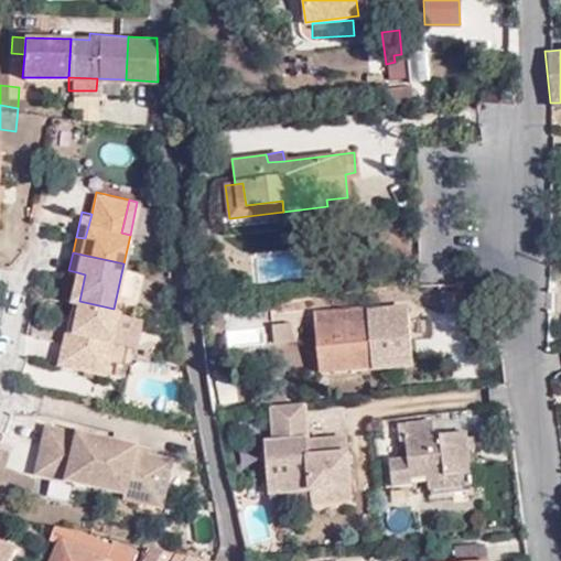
[(72,299),(79,301),(85,274),(77,272),(72,299)]
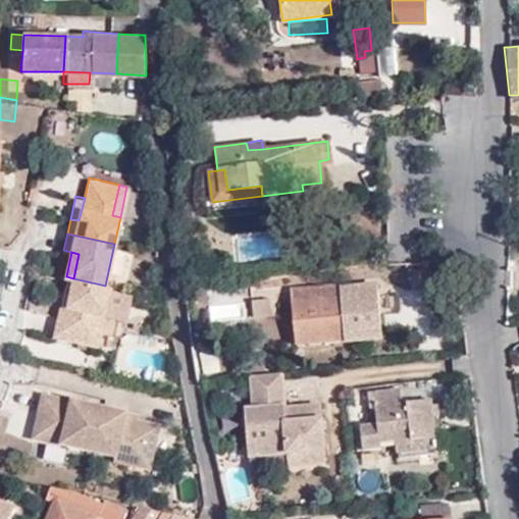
[(68,304),(73,278),(66,276),(61,302),(68,304)]
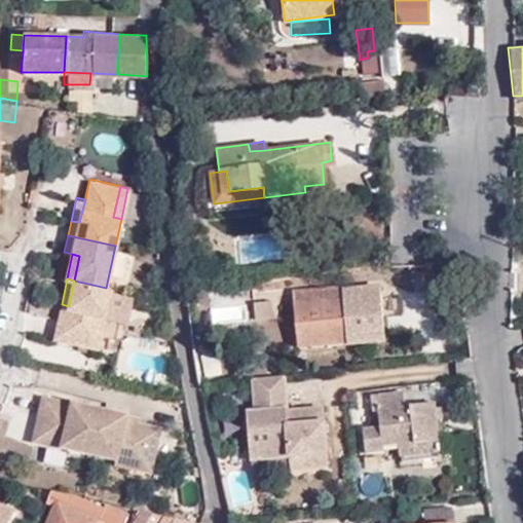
[(111,289),(106,288),(74,281),(69,306),(62,304),(55,336),(97,345),(104,318),(111,289)]
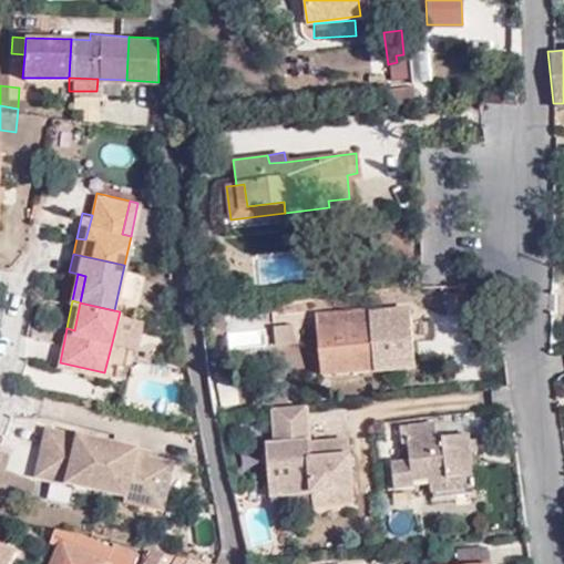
[(392,370),(386,308),(315,314),(319,376),(392,370)]
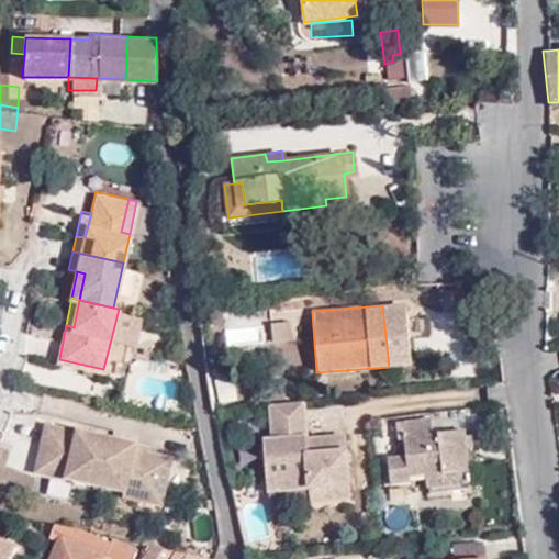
[(138,314),(119,309),(111,339),(132,344),(138,314)]
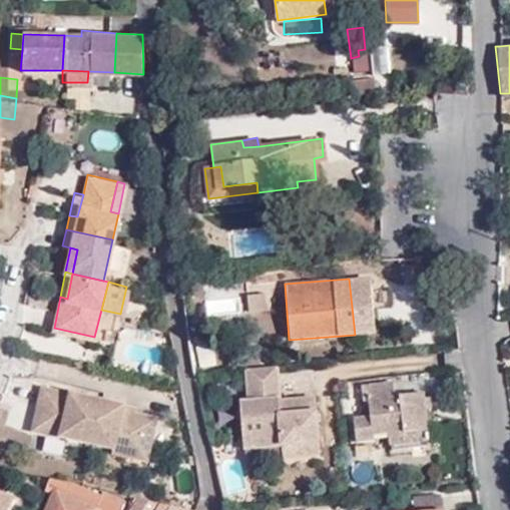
[(268,310),(266,292),(244,293),(245,312),(268,310)]
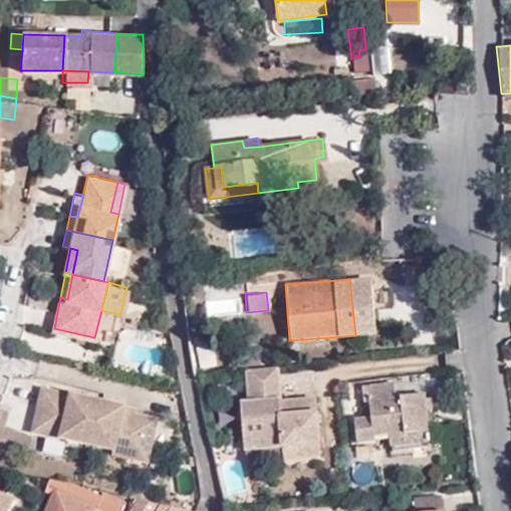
[(271,364),(241,366),(244,401),(235,402),(240,448),(277,444),(279,457),(316,453),(310,397),(288,399),(289,412),(276,415),(274,400),(271,364)]
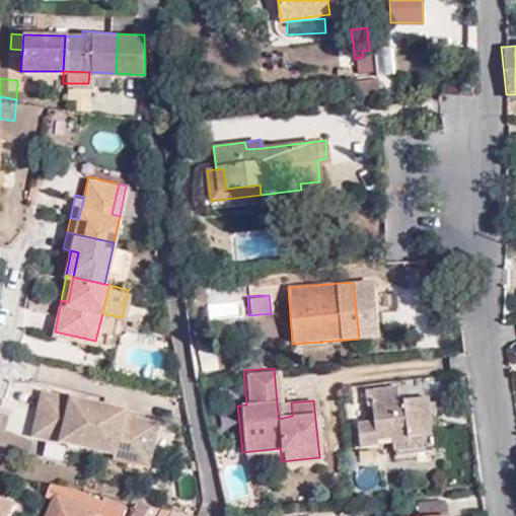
[(390,439),(429,434),(425,396),(397,398),(396,385),(365,388),(367,404),(376,406),(377,420),(362,422),(363,428),(365,447),(378,445),(378,440),(390,439)]
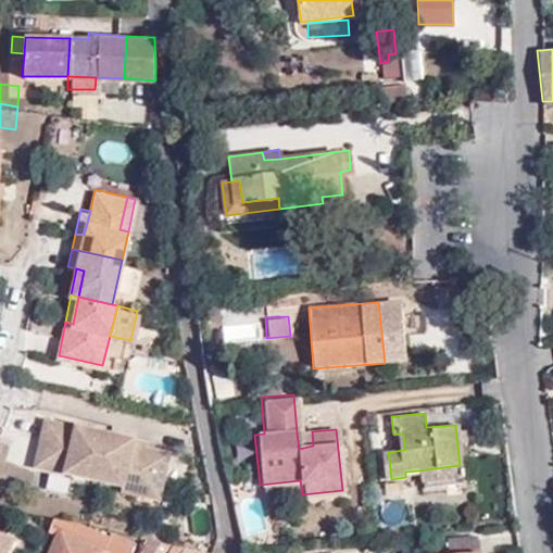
[(126,440),(127,435),(46,416),(41,436),(47,438),(41,464),(123,482),(122,487),(150,493),(161,448),(146,444),(126,440)]
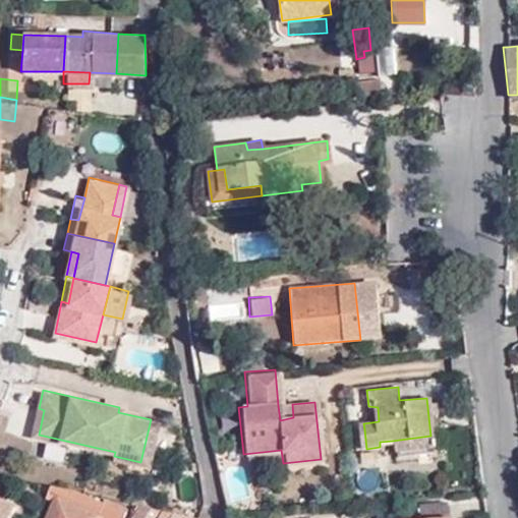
[(293,417),(292,404),(278,405),(280,420),(293,417)]
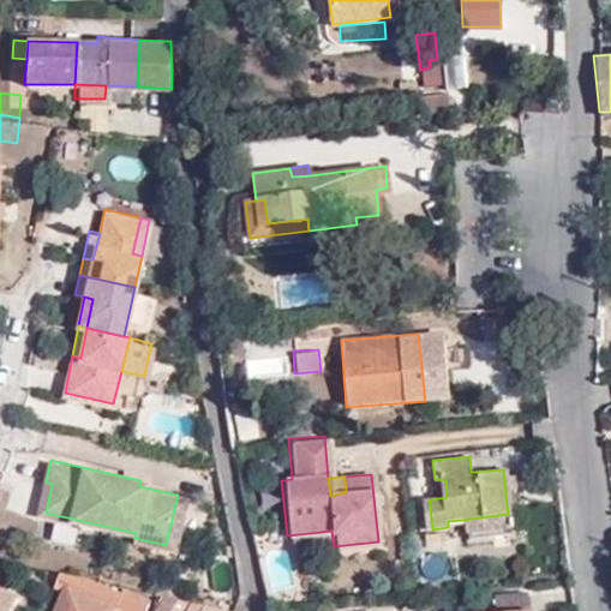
[(162,485),(141,480),(139,486),(161,491),(162,485)]
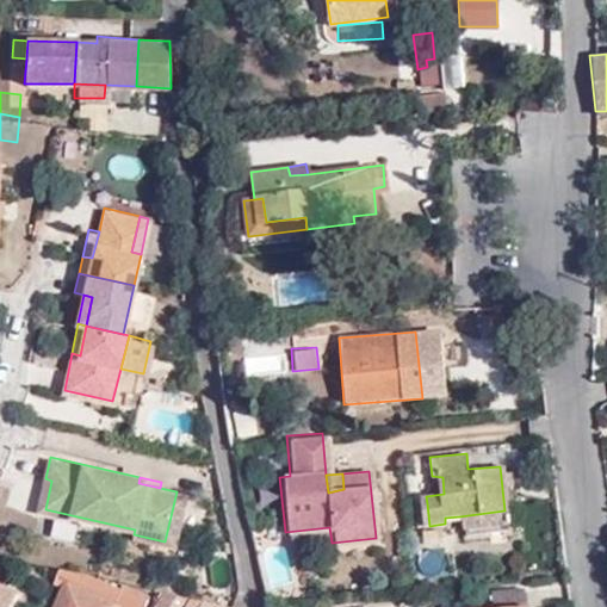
[(51,481),(45,478),(38,508),(45,509),(51,481)]
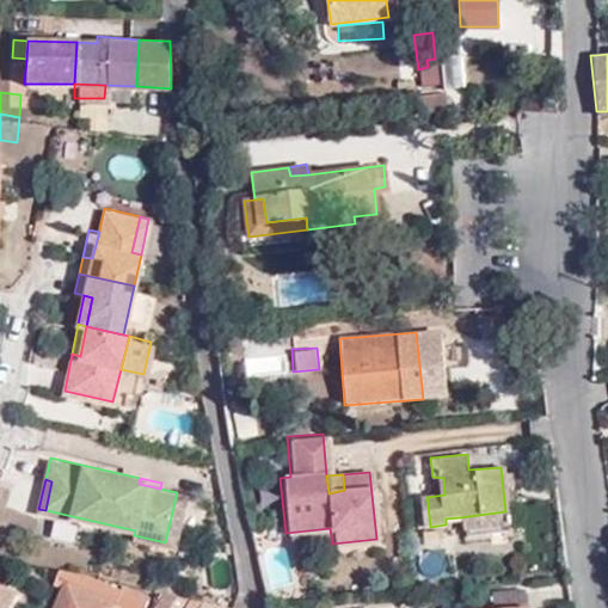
[(185,495),(177,492),(165,542),(173,545),(185,495)]
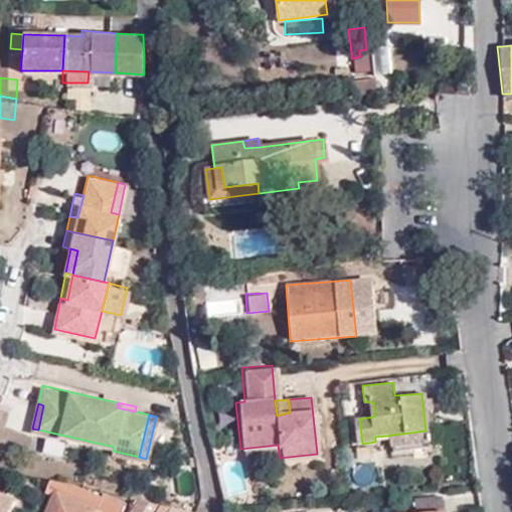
[(428,446),(425,431),(387,436),(388,449),(428,446)]
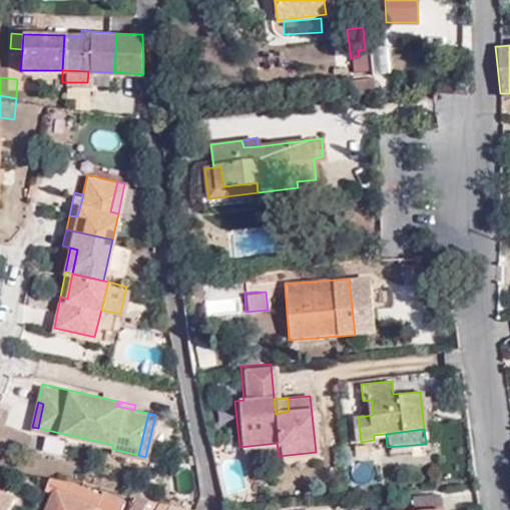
[(59,453),(63,439),(45,434),(41,448),(59,453)]
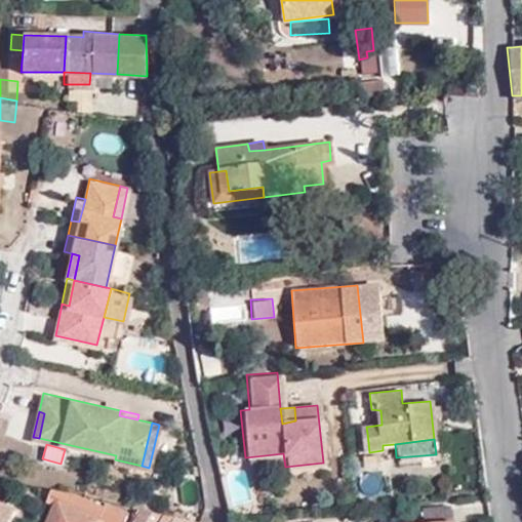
[(49,487),(44,499),(51,503),(42,521),(119,521),(125,514),(101,504),(99,506),(79,494),(49,487)]
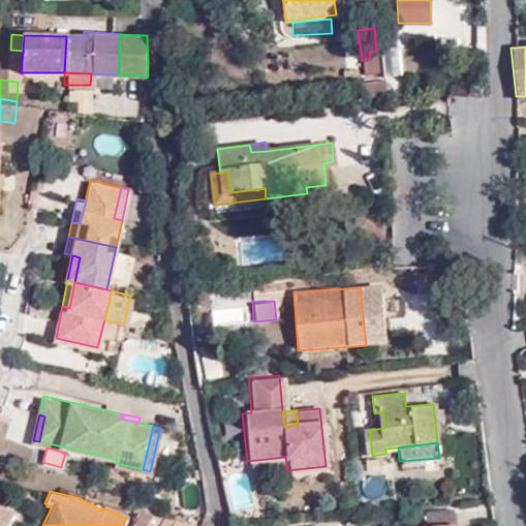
[(0,525),(7,525),(13,514),(0,507),(0,525)]
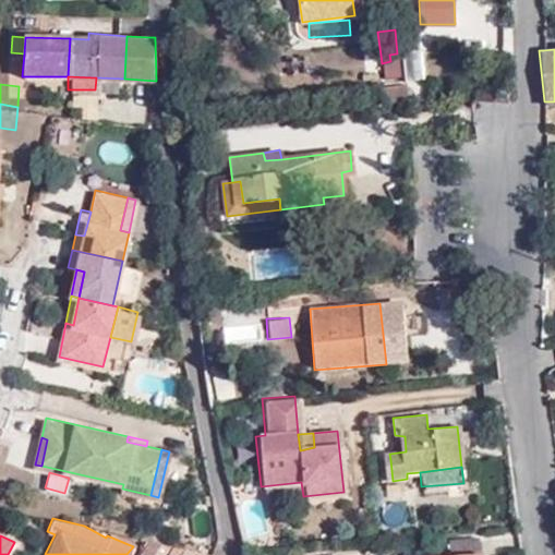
[(205,554),(143,540),(135,554),(137,554),(163,554),(164,553),(167,554),(205,554)]
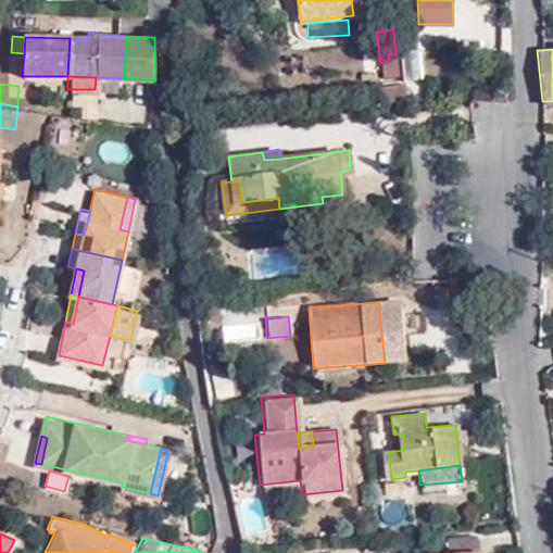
[(473,552),(472,538),(447,540),(447,552),(473,552)]
